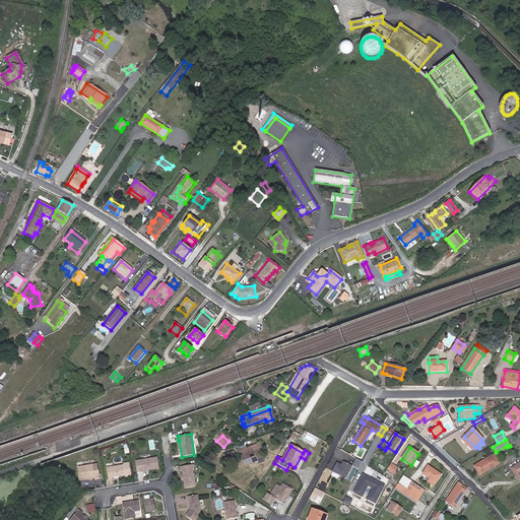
[(253,449),(246,451),(243,452),(244,455),(240,457),(244,467),(257,462),(257,460),(263,458),(260,449),(254,452),(253,449)]
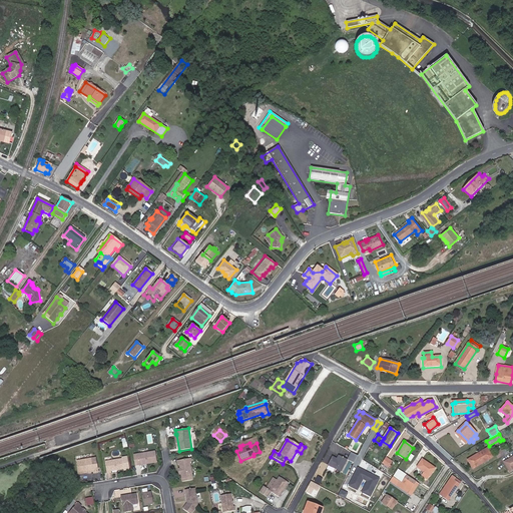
[(223,457),(230,454),(227,447),(219,450),(220,452),(222,451),(222,452),(221,453),(223,457)]
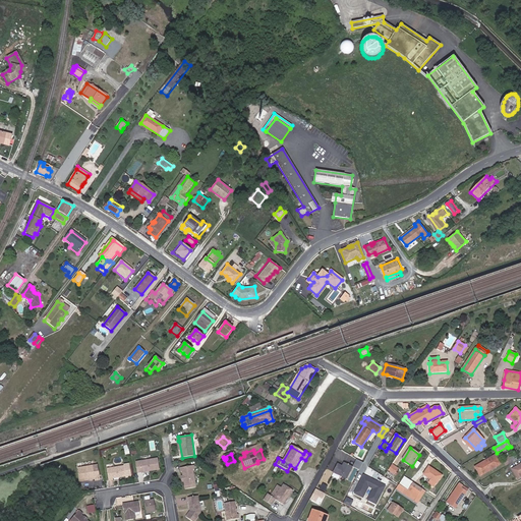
[(500,465),(495,456),(475,467),(480,476),(500,465)]
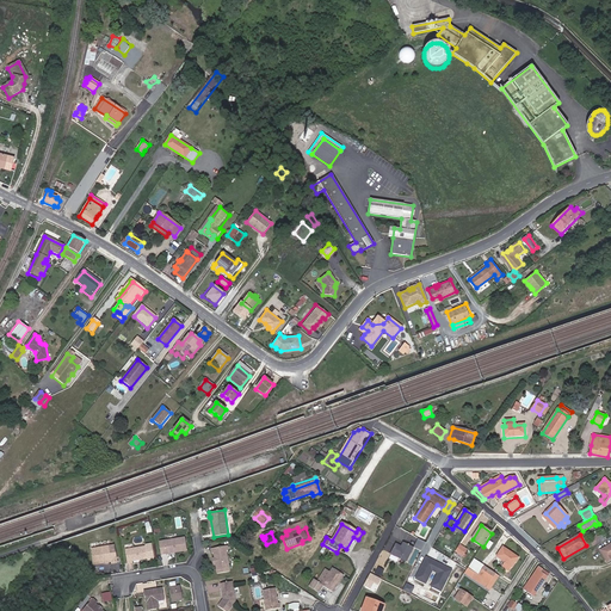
[(418,537),(413,547),(421,550),(426,542),(418,537)]
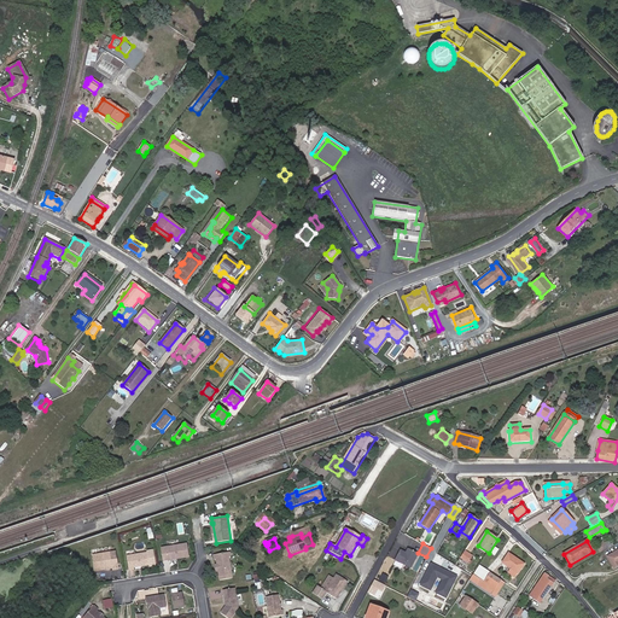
[(599,547),(602,553),(610,548),(606,543),(599,547)]
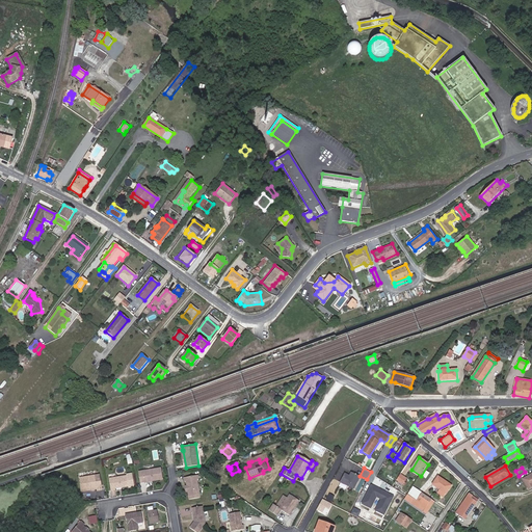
[(160,469),(137,472),(139,483),(162,480),(160,469)]
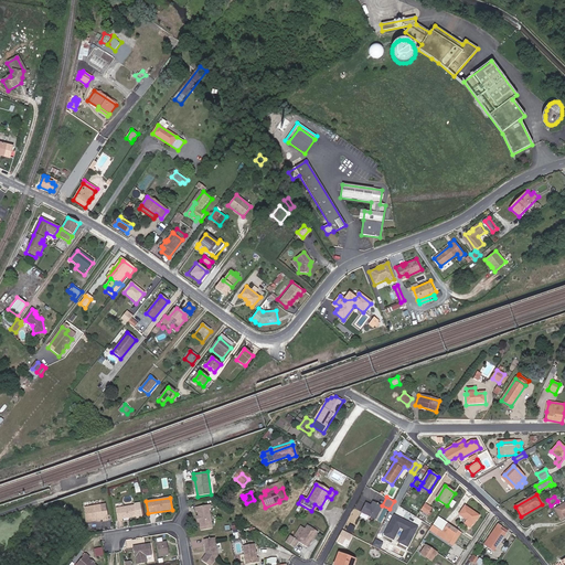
[(362,512),(375,519),(382,507),(373,502),(371,505),(366,503),(362,512)]
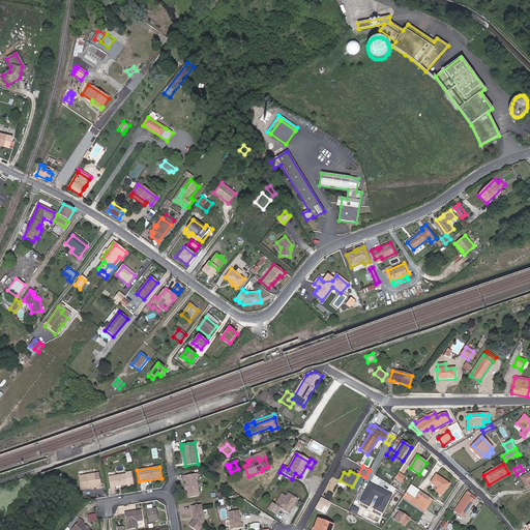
[(529,472),(521,477),(526,487),(529,484),(529,472)]
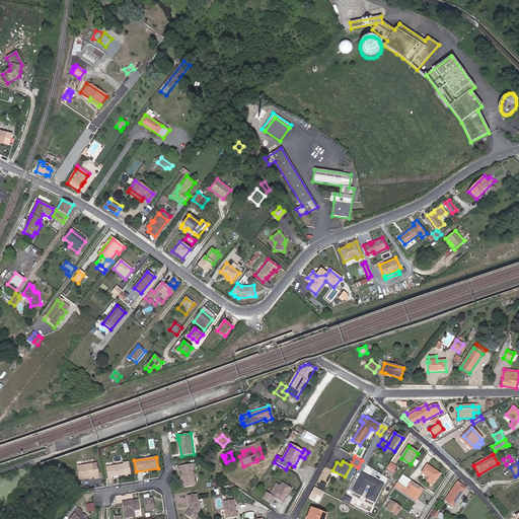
[(123,465),(106,468),(107,479),(113,478),(112,477),(125,475),(125,476),(130,475),(128,463),(123,464),(123,465)]
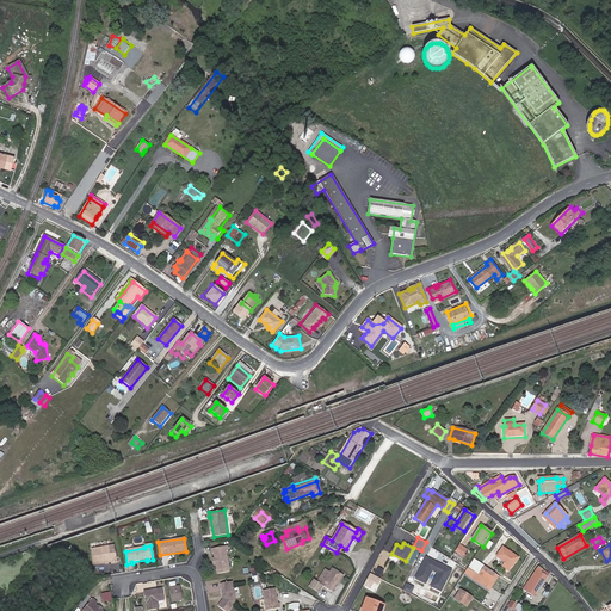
[(461,545),(456,553),(458,554),(457,555),(463,559),(468,550),(461,545)]
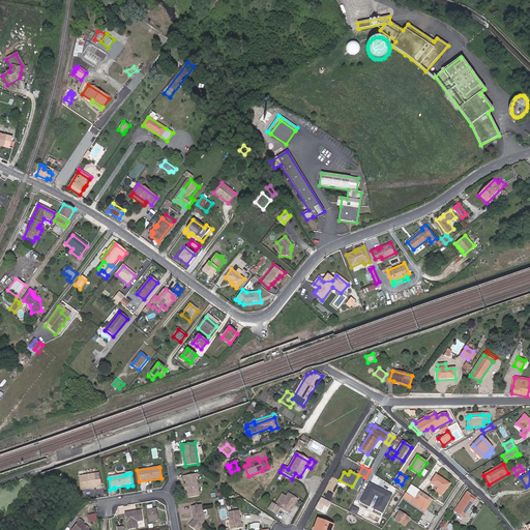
[(98,474),(79,478),(81,492),(90,490),(91,488),(92,488),(93,489),(96,489),(97,490),(101,489),(98,474)]
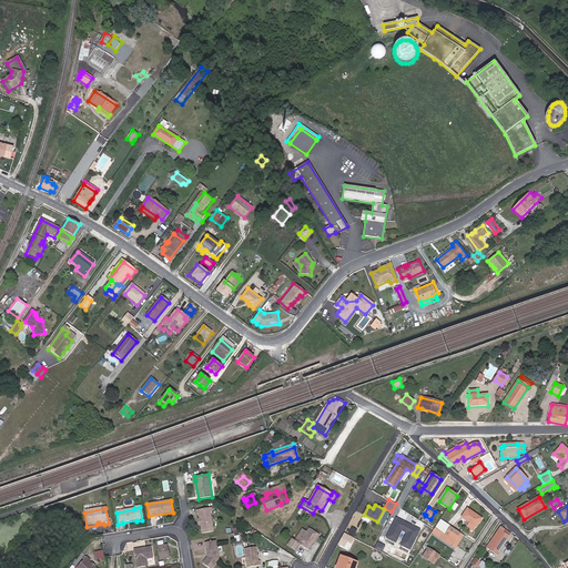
[(211,508),(196,510),(198,515),(199,515),(200,519),(201,526),(202,535),(213,533),(210,513),(212,513),(211,508)]
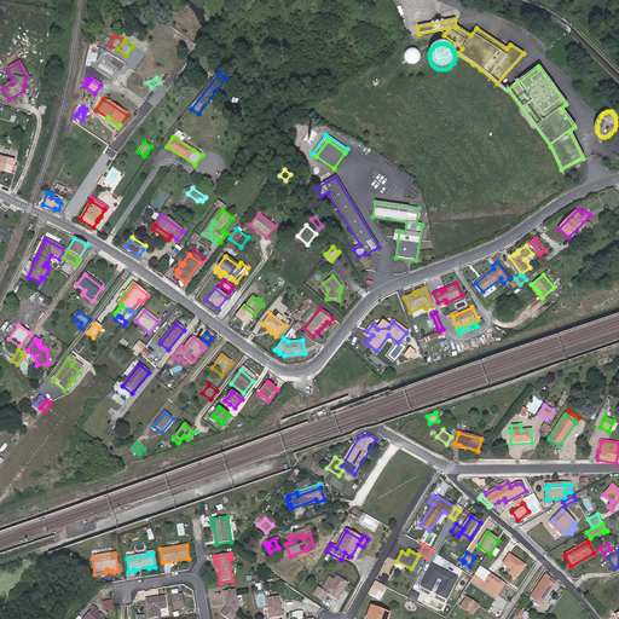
[(525,565),(509,555),(503,565),(512,570),(509,574),(515,578),(518,574),(519,576),(525,565)]
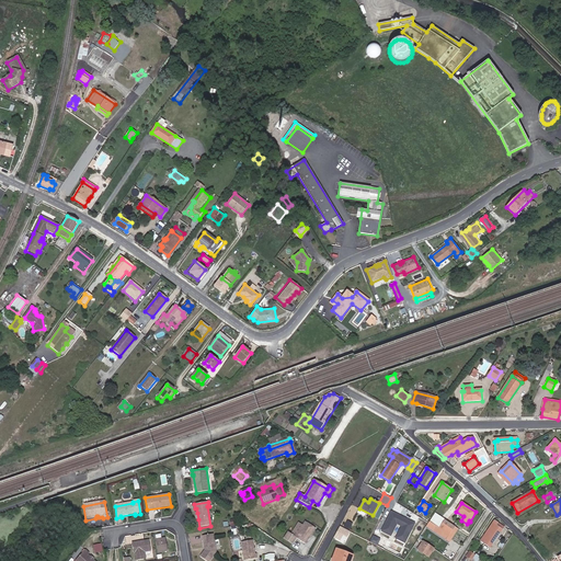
[(391,512),(382,530),(391,536),(397,524),(402,526),(396,538),(404,542),(414,524),(391,512)]
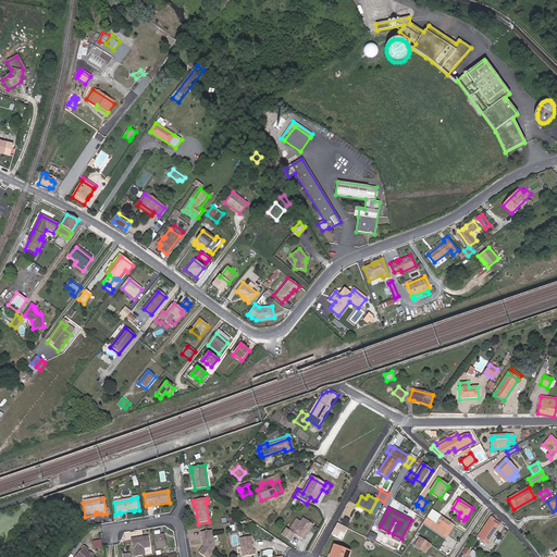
[(433,522),(435,524),(441,516),(434,512),(429,520),(433,522)]
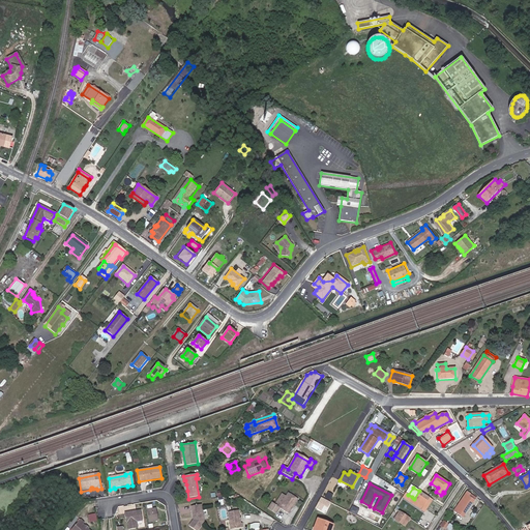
[(420,492),(415,499),(414,499),(412,497),(409,502),(421,509),(430,498),(420,492)]
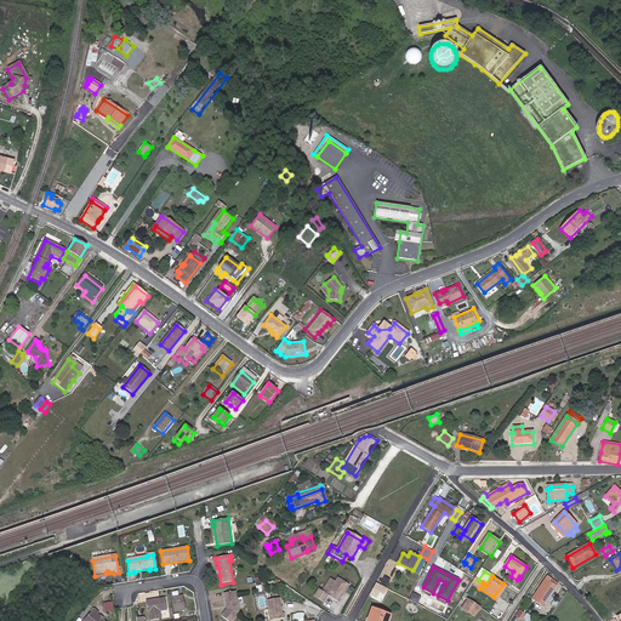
[(558,585),(547,577),(533,599),(543,607),(558,585)]
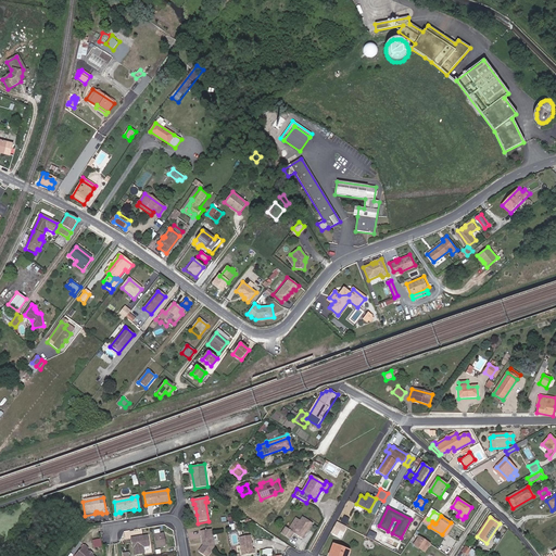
[(312,525),(302,518),(292,534),(285,529),(280,535),(289,541),(293,534),(302,541),(312,525)]
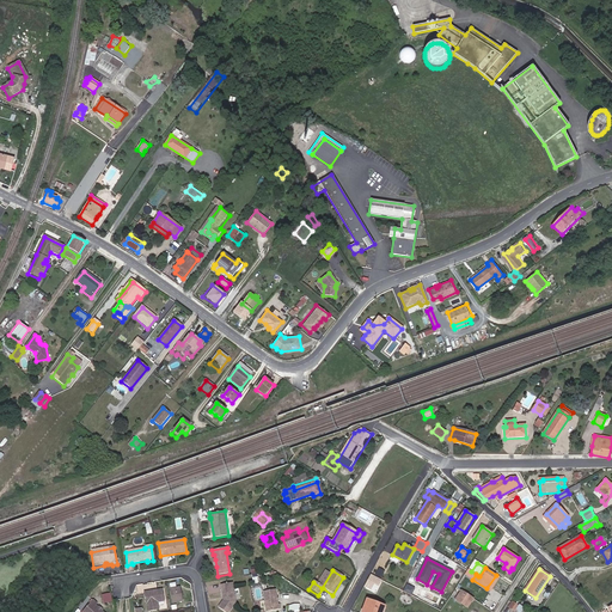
[(379,587),(383,581),(372,575),(366,586),(372,589),(375,585),(379,587)]
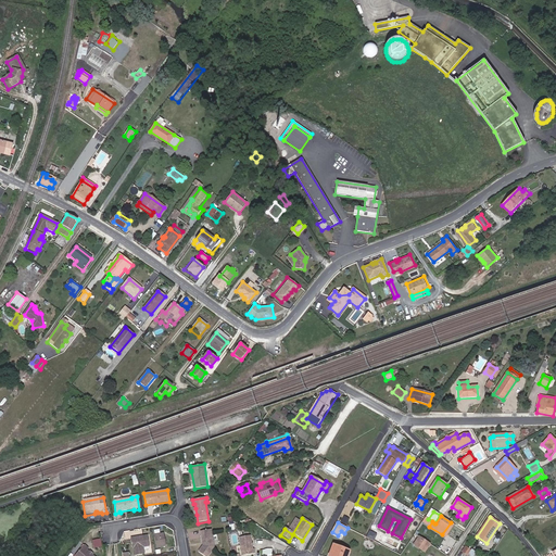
[(377,541),(381,532),(370,528),(366,536),(377,541)]
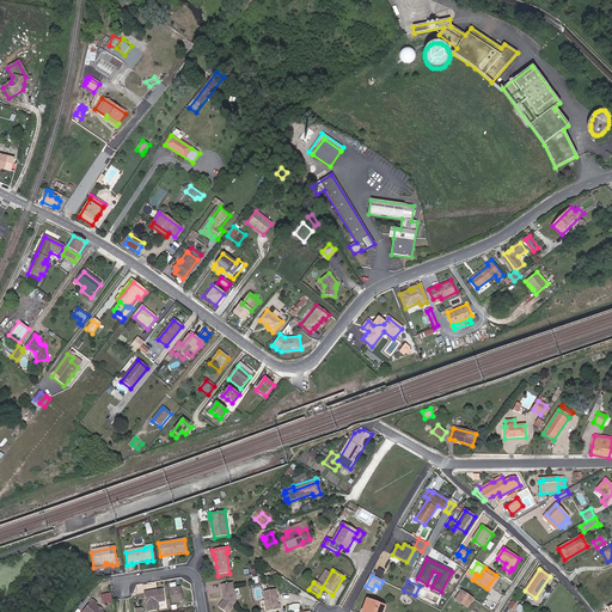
[(232,583),(220,585),(222,595),(225,597),(225,598),(219,606),(227,611),(228,611),(236,604),(232,583)]
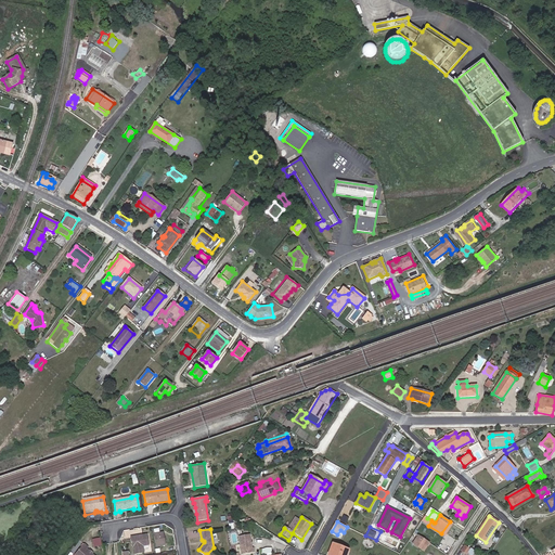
[(421,537),(423,533),(417,529),(409,541),(414,543),(418,536),(421,537)]
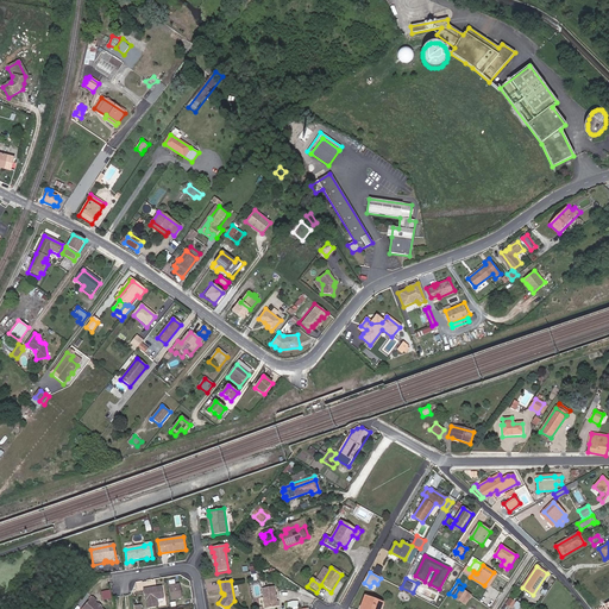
[(161,584),(142,589),(146,608),(158,606),(157,600),(163,597),(161,584)]
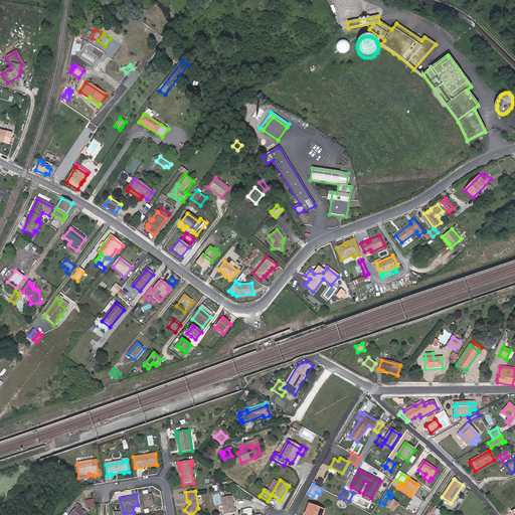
[(153,507),(151,494),(142,495),(144,508),(153,507)]
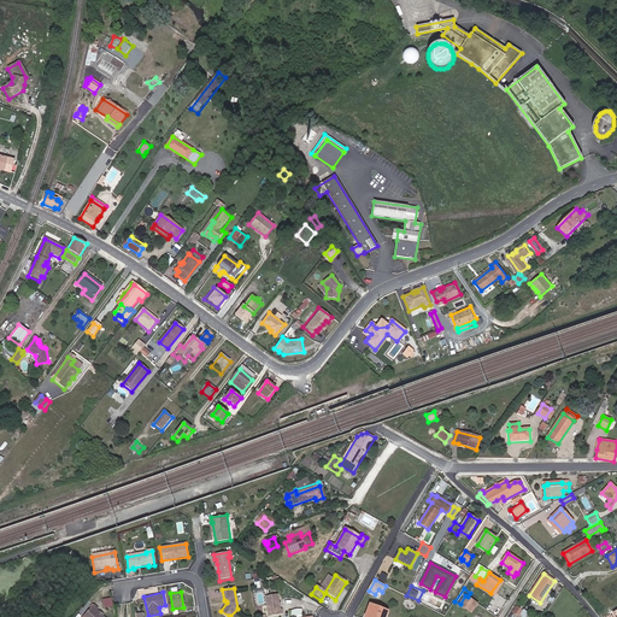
[(278,603),(278,595),(266,597),(269,616),(282,615),(282,610),(280,610),(278,603)]
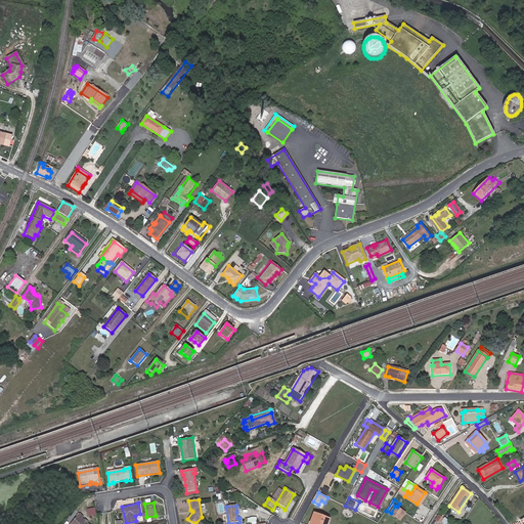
[(395,506),(391,513),(394,516),(399,509),(395,506)]
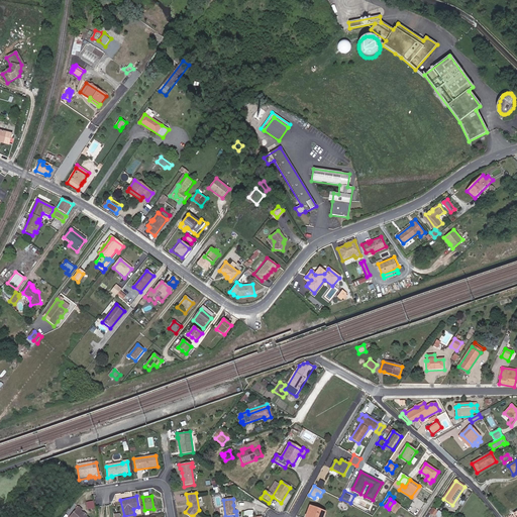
[(87,509),(95,509),(94,501),(87,501),(87,509)]
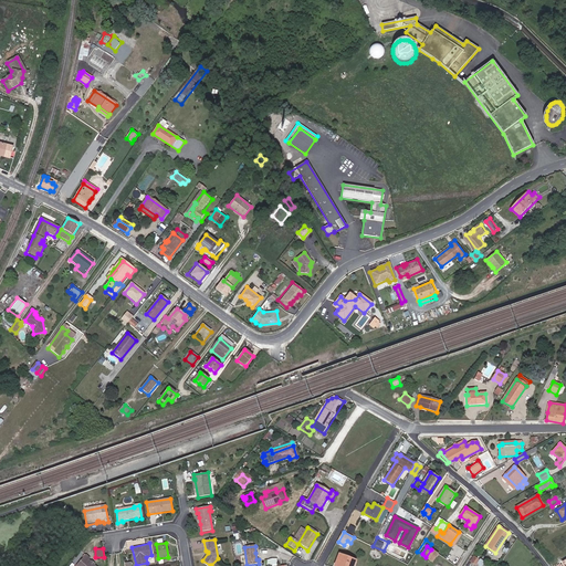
[(431,549),(426,557),(432,562),(438,553),(431,549)]
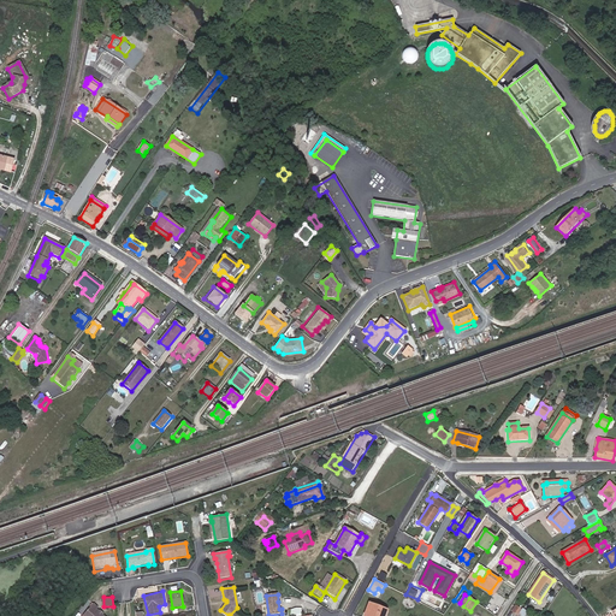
[(363,615),(385,615),(388,610),(368,604),(363,615)]
